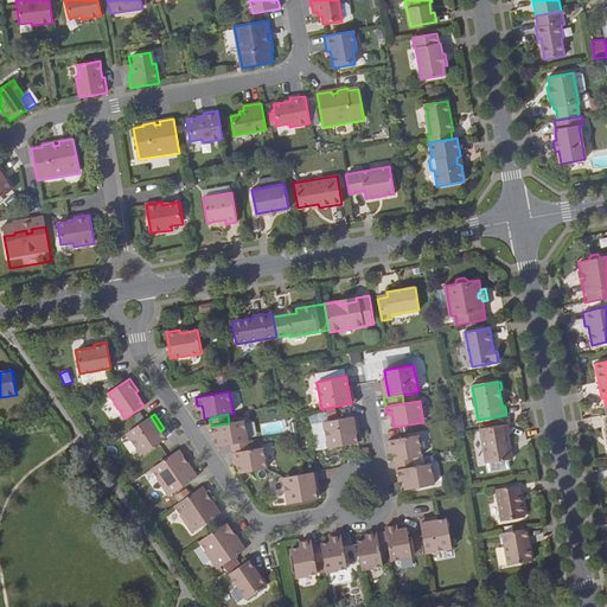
[(151,416),(126,434),(140,455),(165,438),(160,432),(151,416)]
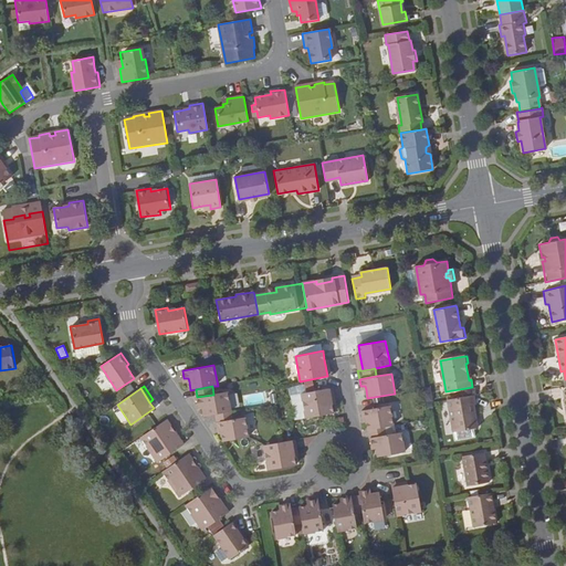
[(332,405),(329,389),(302,394),(306,418),(334,413),(332,405)]
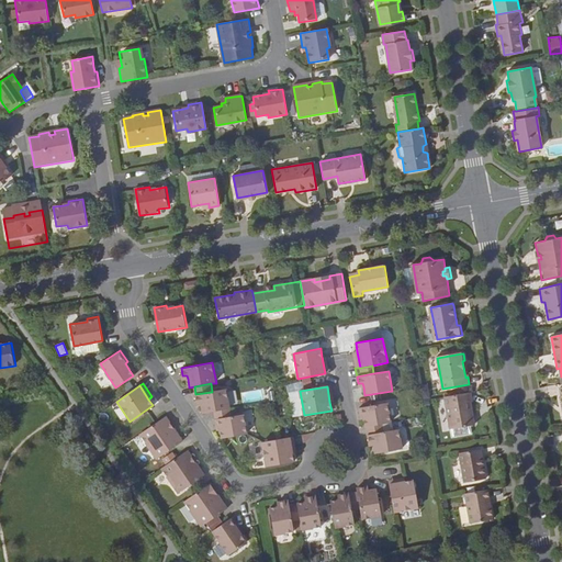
[(202,405),(203,413),(213,412),(229,408),(226,389),(212,392),(195,394),(198,402),(201,401),(202,405)]
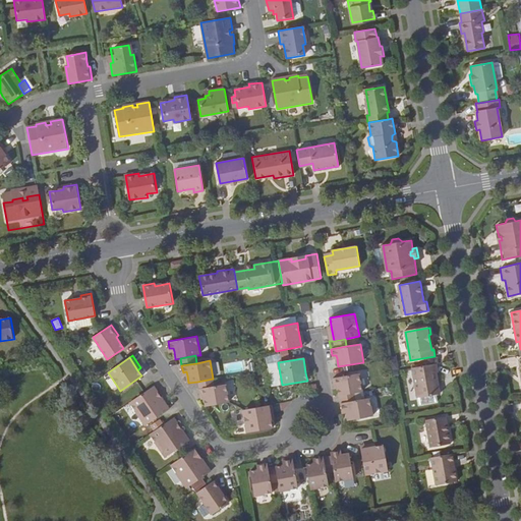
[(438,373),(436,363),(412,368),(417,399),(439,395),(435,373),(438,373)]
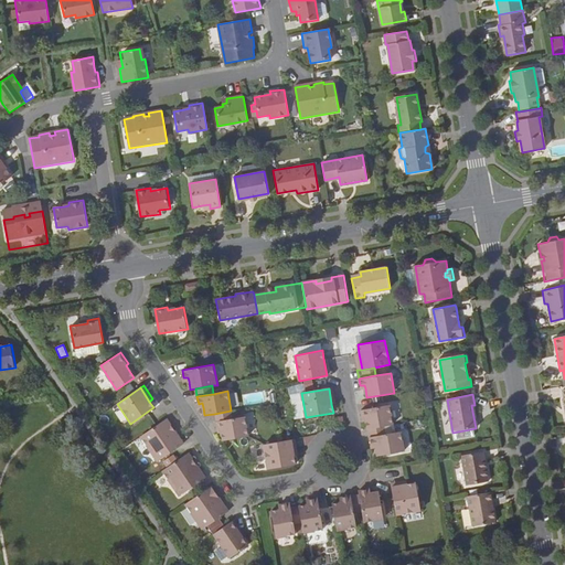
[(384,426),(393,424),(390,405),(361,411),(362,418),(365,417),(366,422),(368,429),(369,429),(384,426)]
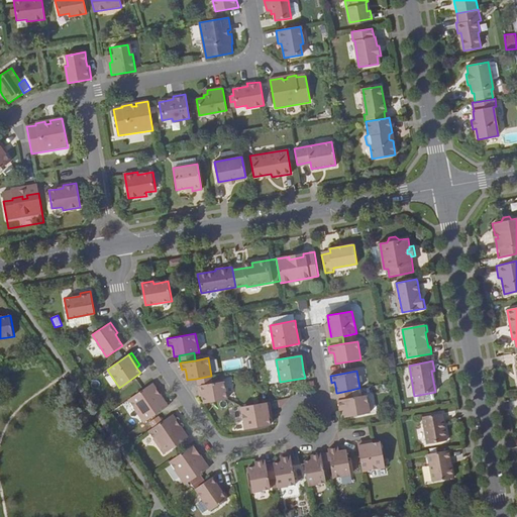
[(211,376),(196,379),(198,385),(212,383),(211,376)]
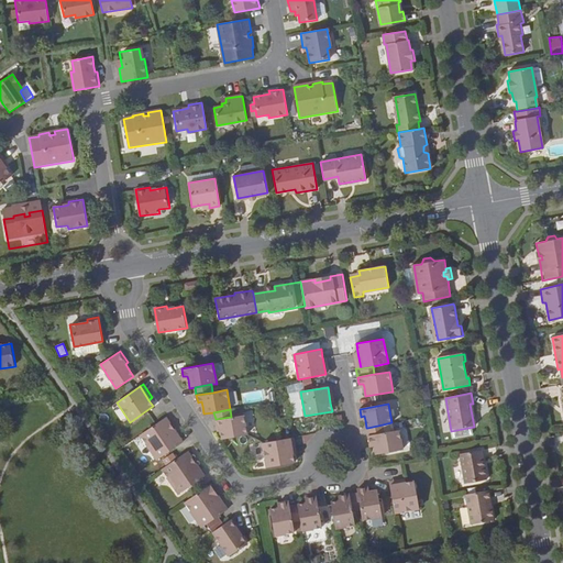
[(221,430),(222,439),(247,434),(244,415),(231,417),(216,419),(217,428),(220,427),(221,430)]
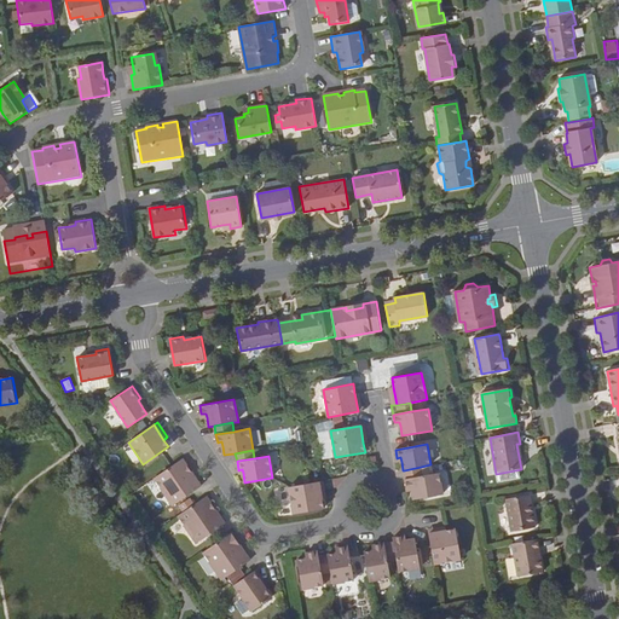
[(183,460),(154,479),(172,505),(201,486),(190,470),(186,473),(184,468),(187,466),(183,460)]
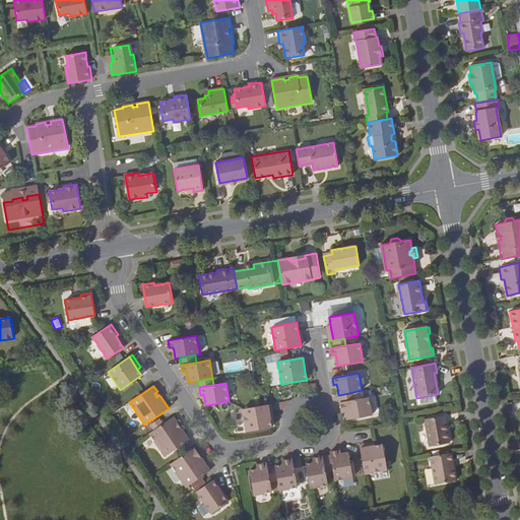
[(353,392),(339,395),(340,402),(354,399),(353,392)]
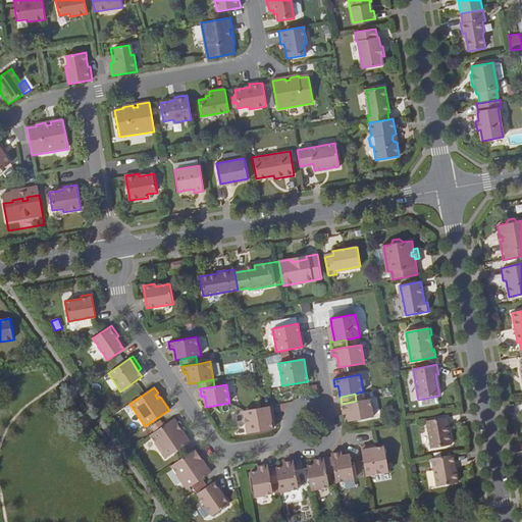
[(356,401),(342,404),(343,411),(347,410),(347,414),(348,421),(373,417),(370,399),(356,401)]
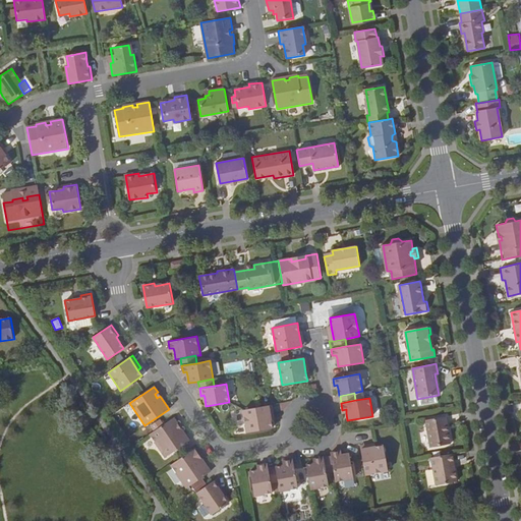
[(272,419),(269,406),(262,407),(243,410),(247,432),(273,427),(272,419)]
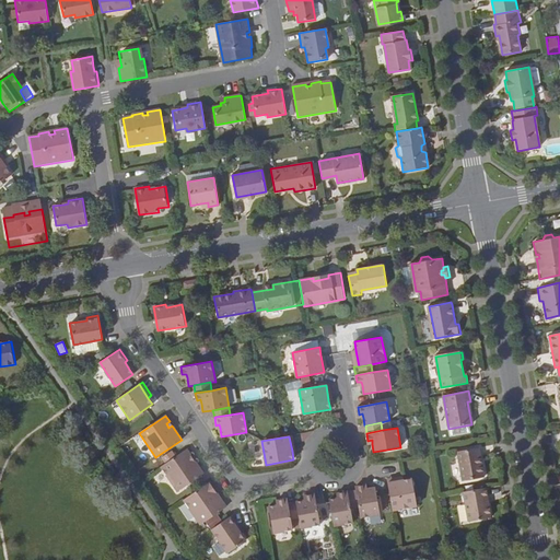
[(478,447),(456,452),(462,481),(483,478),(478,447)]
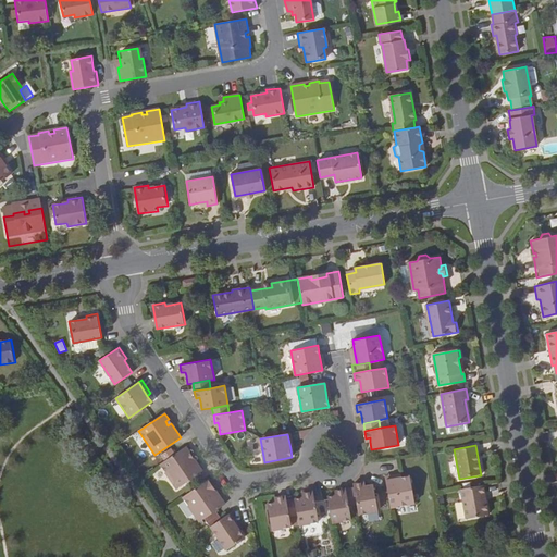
[(186,446),(160,465),(177,489),(202,472),(194,458),(190,460),(188,456),(190,454),(186,446)]
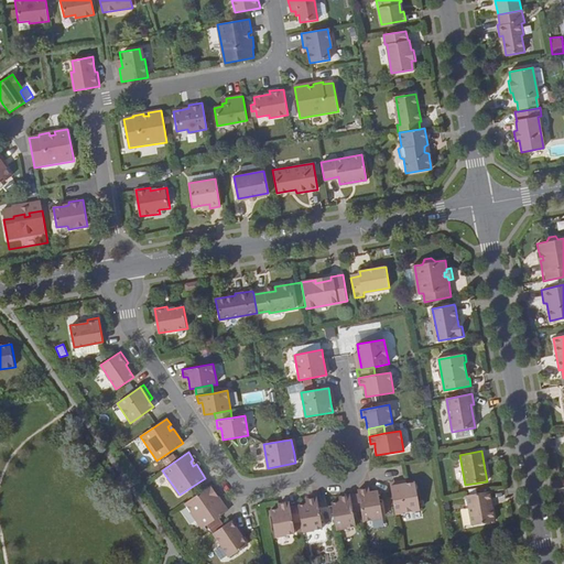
[(390,486),(396,514),(421,510),(415,481),(407,484),(390,486)]
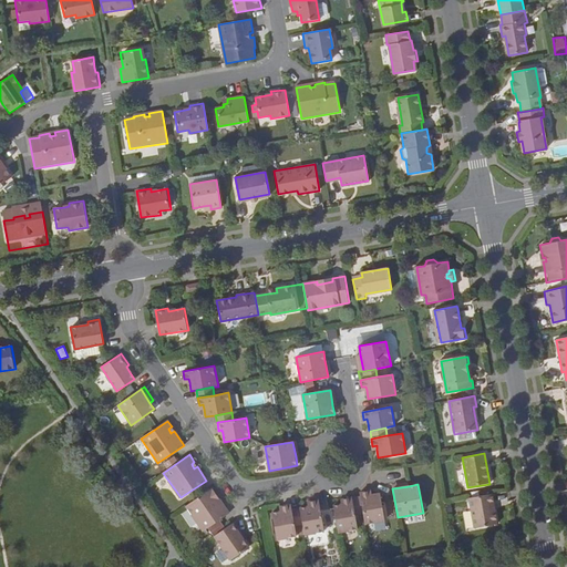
[(212,488),(186,506),(203,532),(228,514),(219,501),(216,503),(213,497),(216,495),(212,488)]
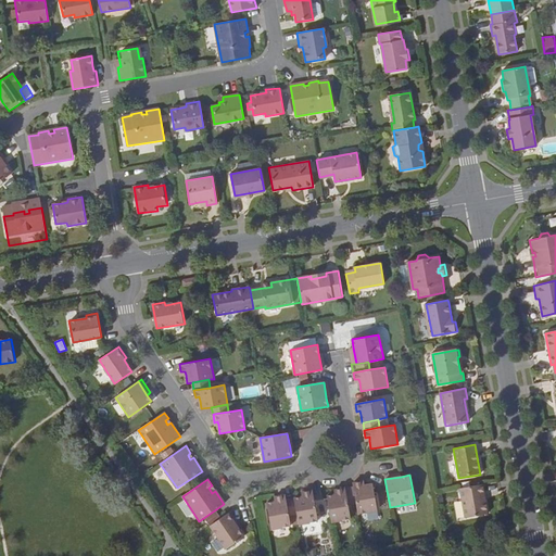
[(355,502),(357,514),(377,510),(373,483),(366,485),(362,485),(361,481),(352,482),(353,485),(355,502)]
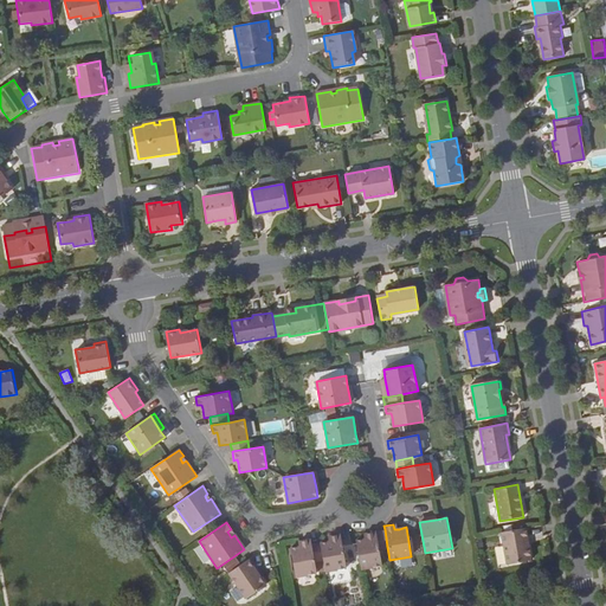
[(527,537),(526,528),(500,533),(505,565),(532,560),(529,545),(526,546),(524,537),(527,537)]
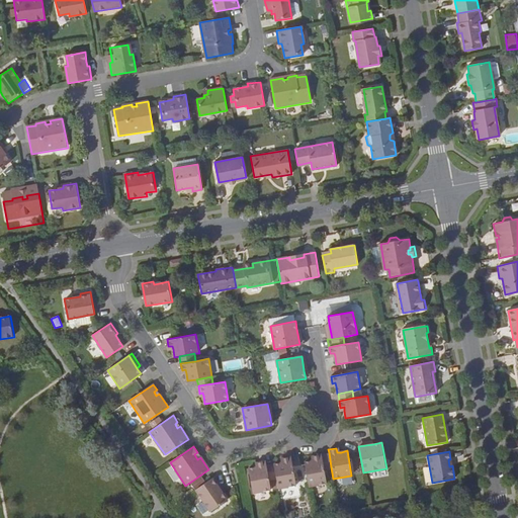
[(322,453),(325,469),(331,467),(329,452),(322,453)]
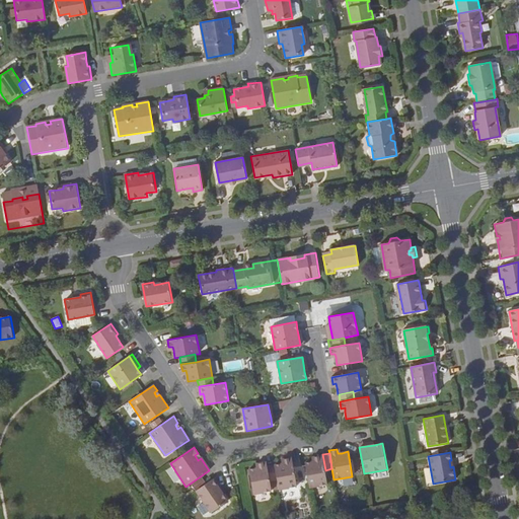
[(305,462),(309,487),(327,484),(325,470),(322,454),(314,456),(315,460),(312,461),(305,462)]
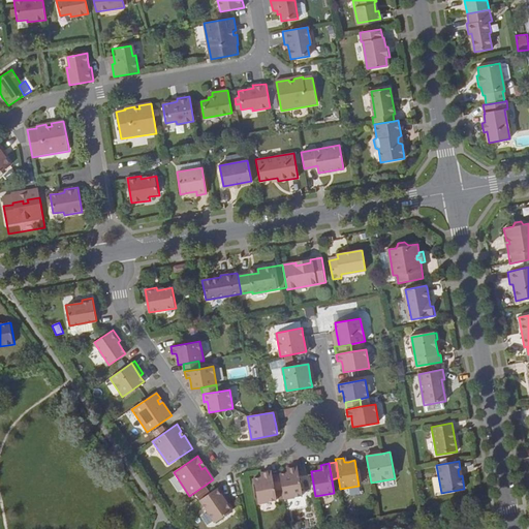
[(282,490),(284,499),(304,496),(299,466),(290,468),(291,471),(287,472),(280,473),(282,490)]
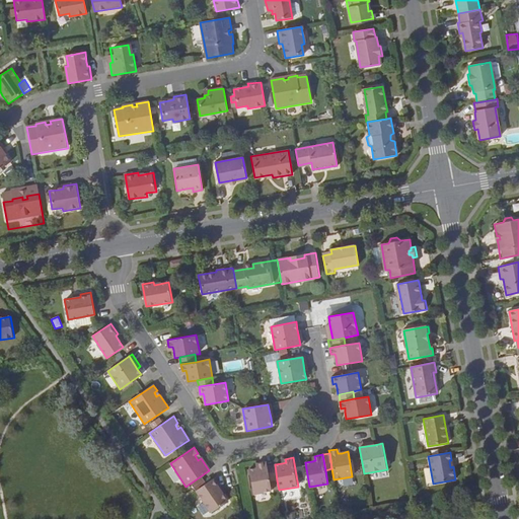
[(270,482),(277,480),(275,464),(274,460),(267,462),(270,482)]
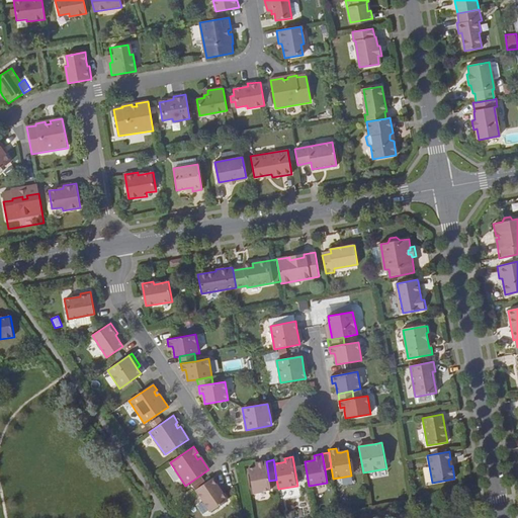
[(270,490),(269,481),(266,461),(259,462),(259,466),(256,467),(249,468),(253,493),(270,490)]
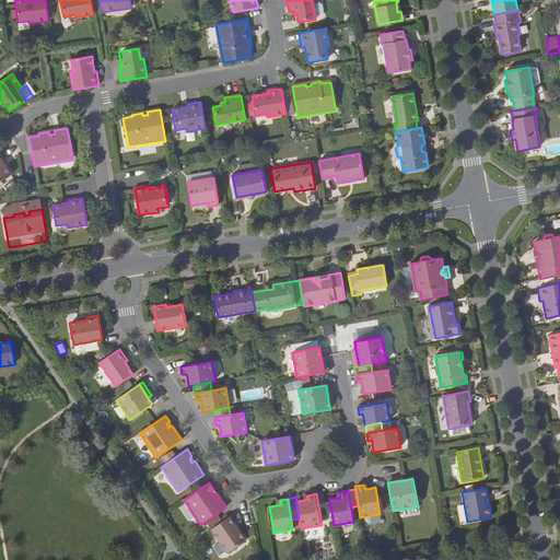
[(232,515),(211,529),(228,553),(245,541),(238,532),(233,524),(236,522),(232,515)]
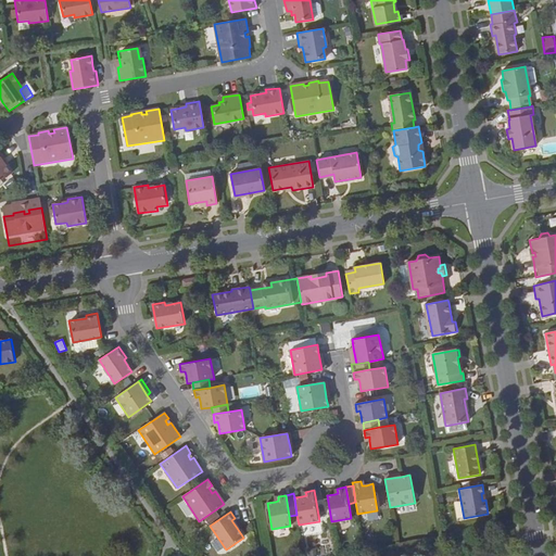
All buildings are outlined.
